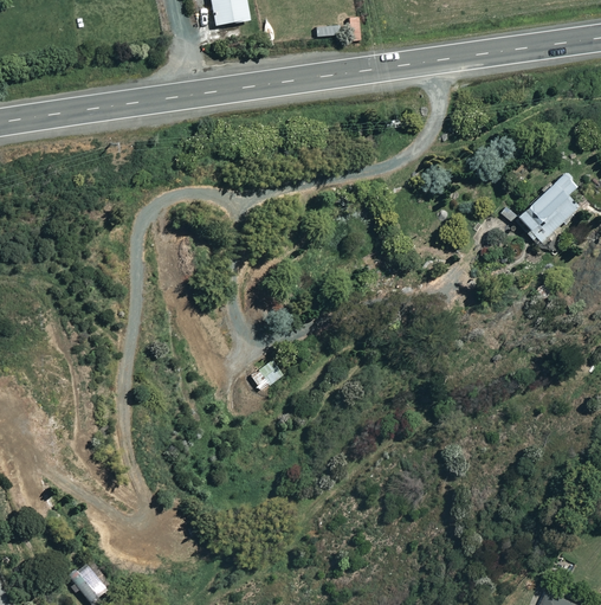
[(211,0),(215,25),(251,19),(246,0),(211,0)]
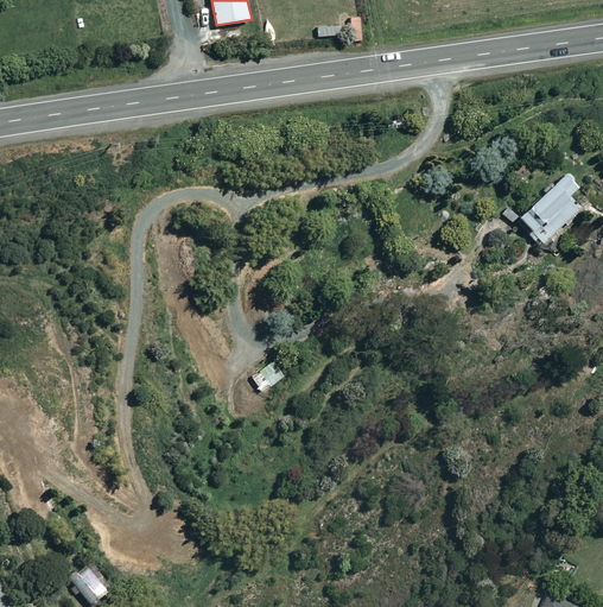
[(565,222),(570,226),(579,217),(575,213),(581,207),(567,193),(576,185),(563,171),(516,214),(543,242),(565,222)]
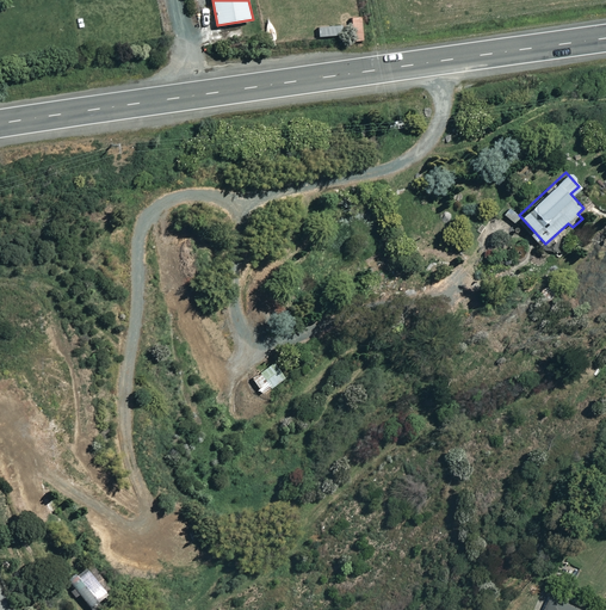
[(253,401),(240,401),(240,414),(252,414),(253,401)]
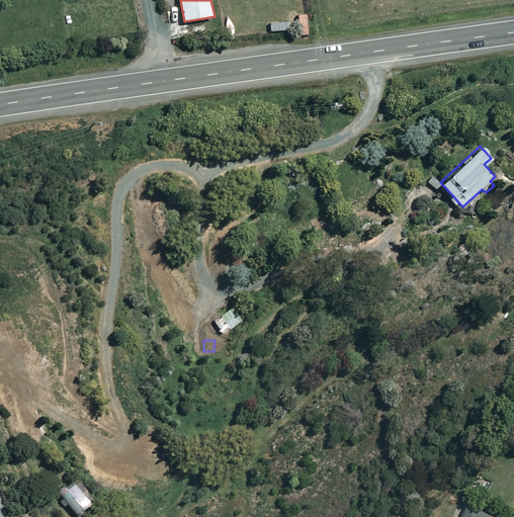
[(493,516),(467,505),(461,516),(493,516)]
